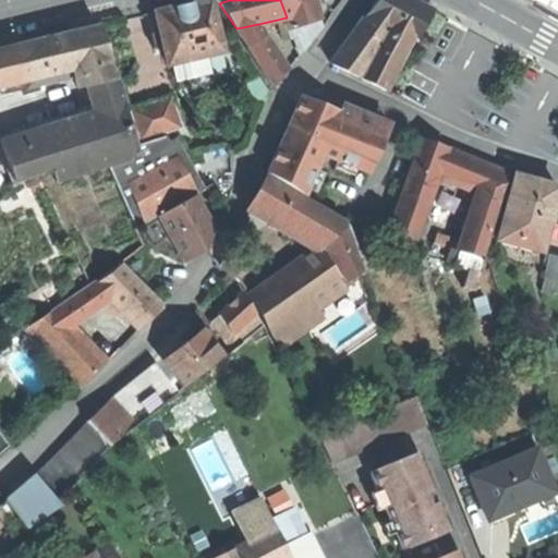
[(314,0),(280,0),(287,17),(290,29),(322,20),(314,0)]
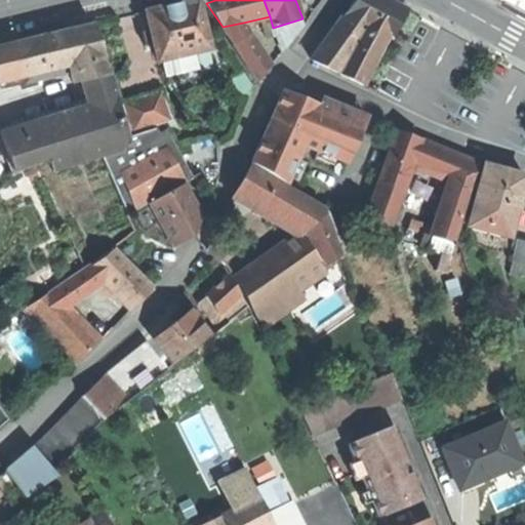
[(356,0),(314,61),(339,73),(364,85),(380,51),(385,52),(408,9),(392,0),(356,0)]
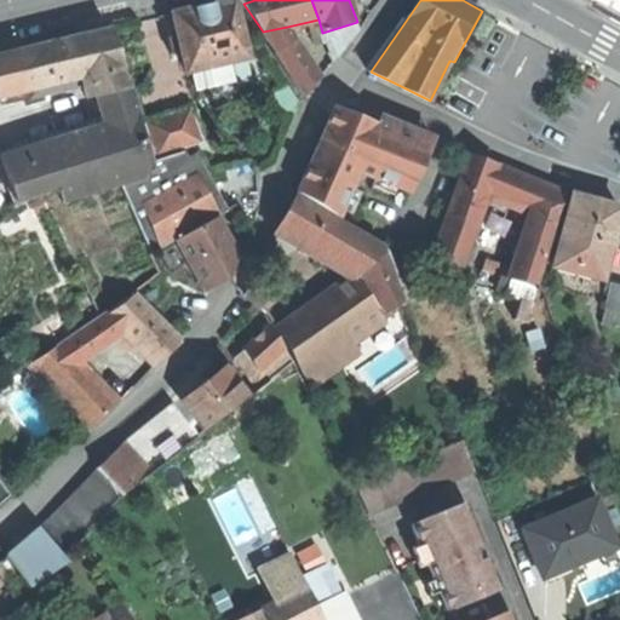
[(610,11),(619,0),(595,0),(593,3),(610,11)]
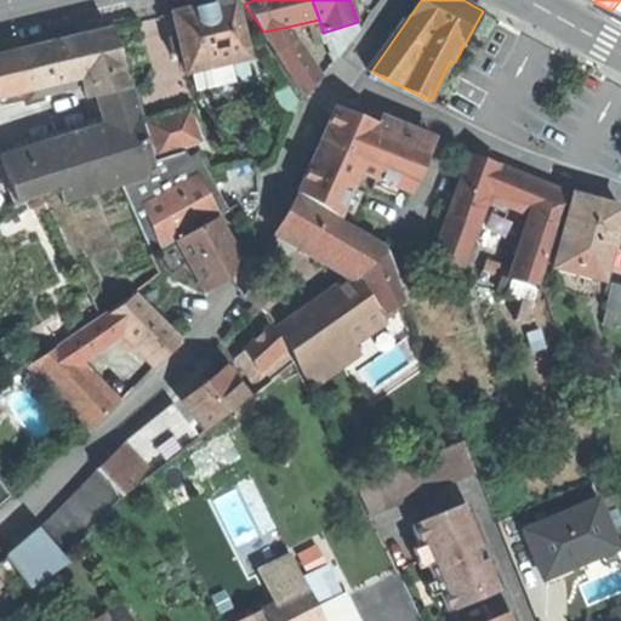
[(204,11),(175,18),(188,73),(201,69),(212,67),(248,60),(234,4),(204,11)]
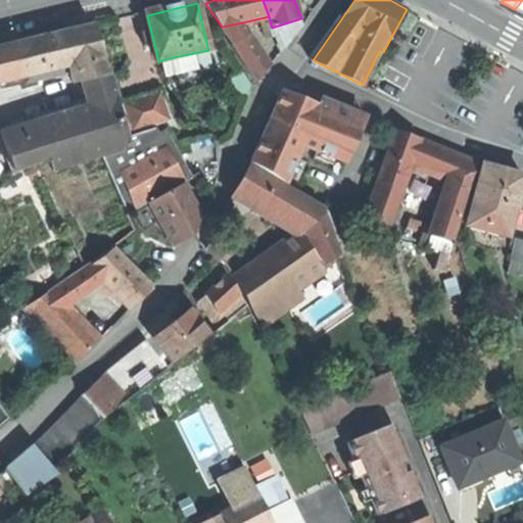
[(303,27),(301,18),(272,28),(287,47),(303,27)]
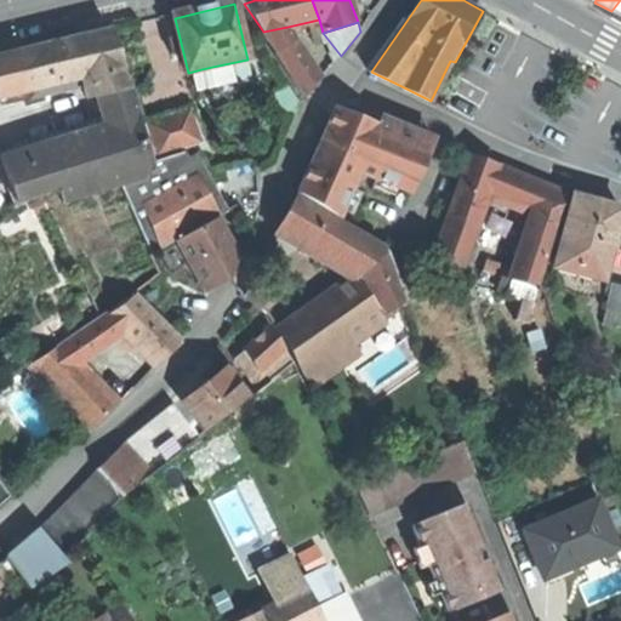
[(319,83),(288,27),(263,32),(306,96),(319,83)]
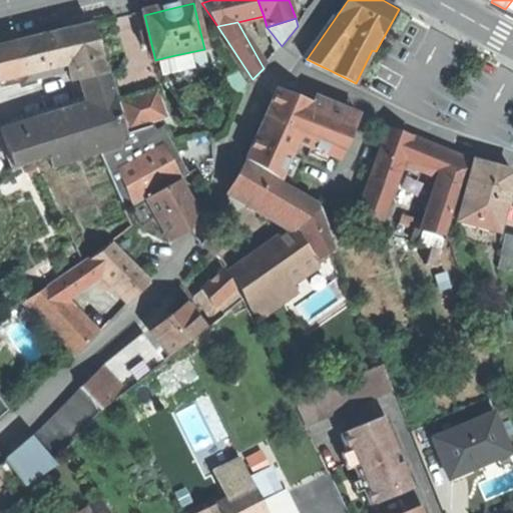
[(81,79),(107,73),(93,26),(51,37),(13,47),(12,43),(0,46),(0,82),(25,75),(29,88),(38,86),(36,81),(70,72),(72,81),(81,79)]
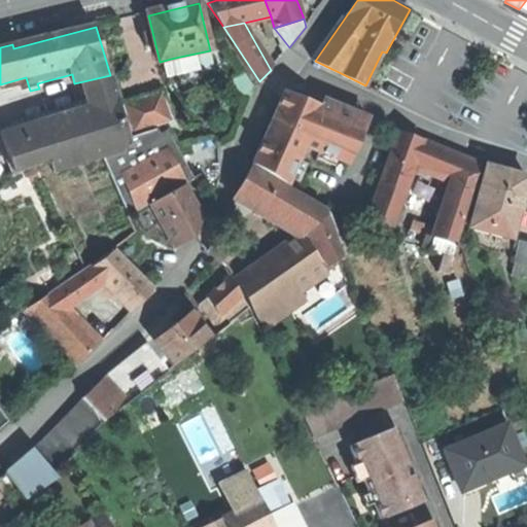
[(182,64),(180,57),(171,59),(173,67),(182,64)]
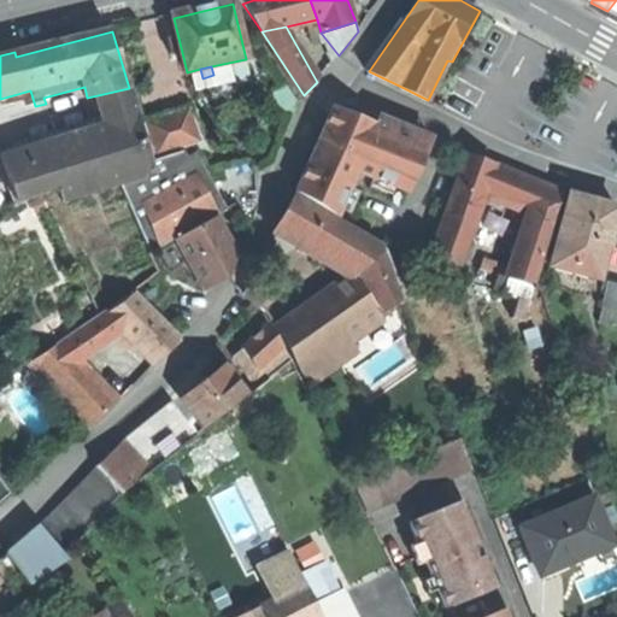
[(137,116),(129,88),(98,95),(107,125),(137,116)]
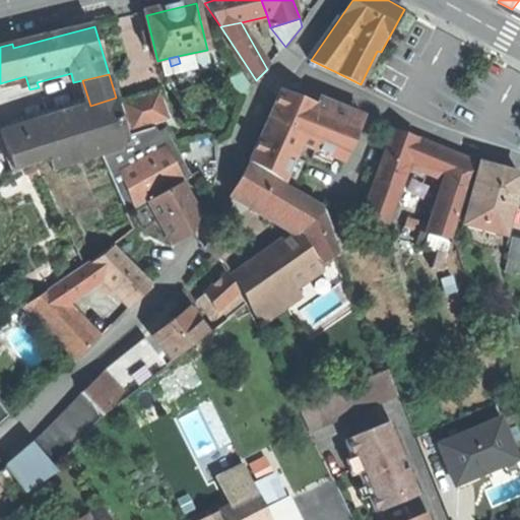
[(298,140),(347,163),(365,116),(329,102),(294,88),(281,91),(263,132),(251,160),(285,182),(300,153),(293,150),(298,140)]
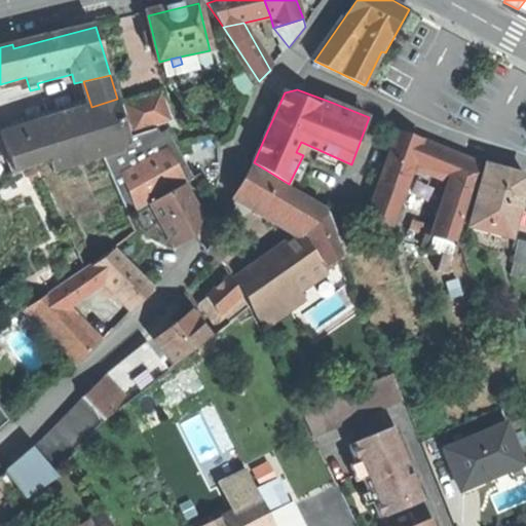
[(122,104),(134,133),(172,121),(161,92),(122,104)]
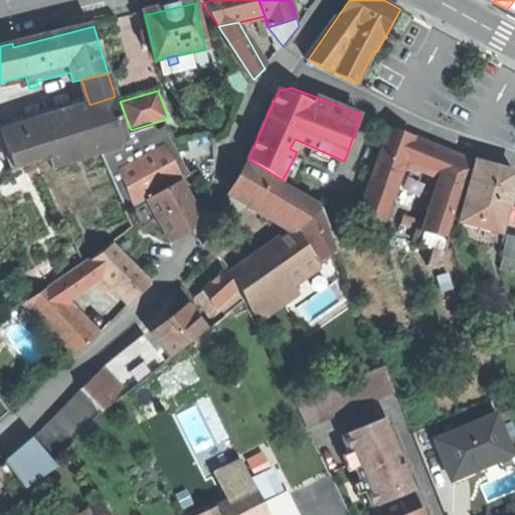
[(126,134),(115,97),(90,105),(38,122),(49,156),(50,159),(126,134)]
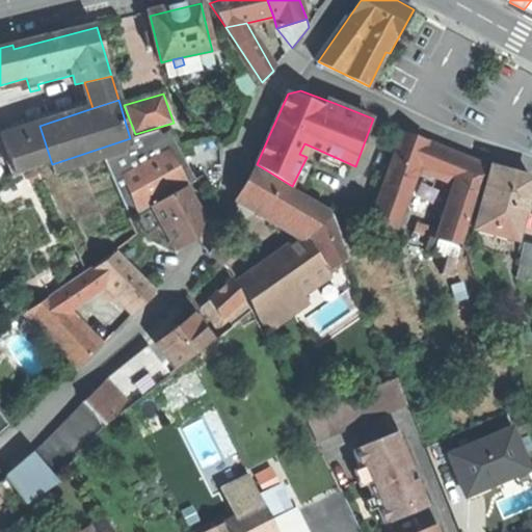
[(14,174),(51,161),(40,126),(2,138),(14,174)]
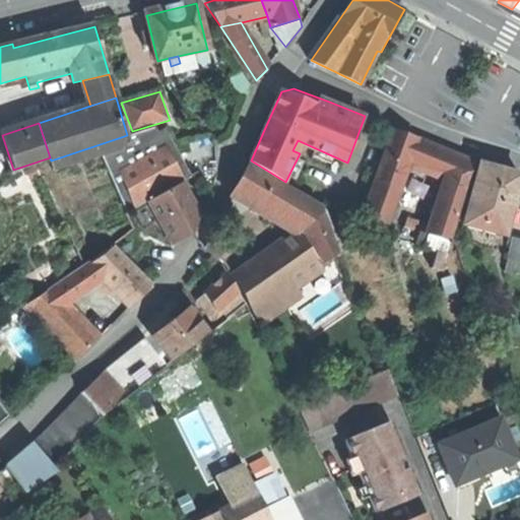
[(154,128),(127,135),(51,160),(55,173),(102,156),(127,213),(150,200),(183,182),(185,182),(154,128)]
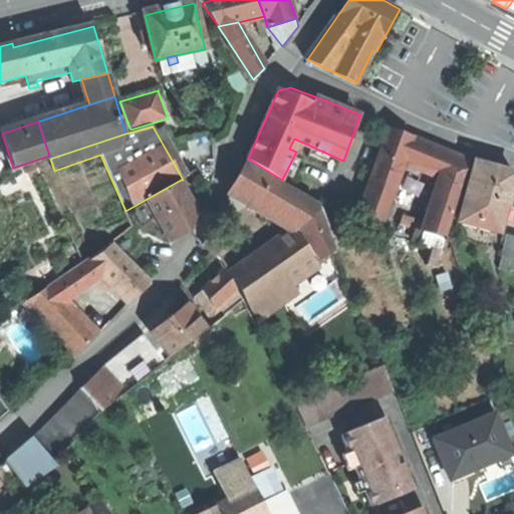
[(396,187),(405,163),(414,140),(391,131),(372,178),(396,187)]
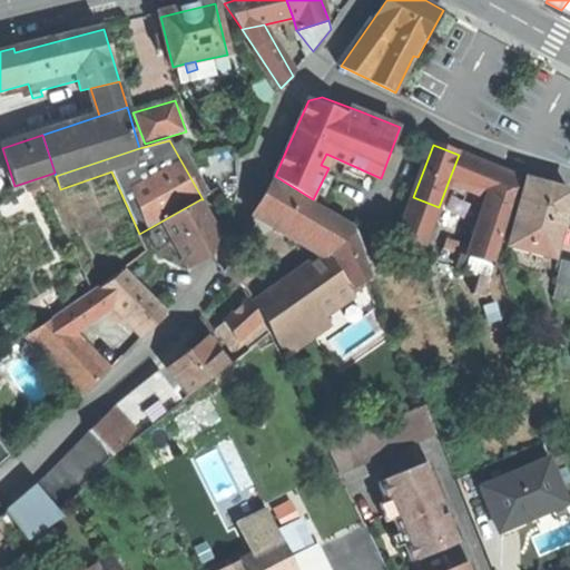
[(483,164),(459,155),(449,180),(490,197),(510,206),(519,178),(483,164)]
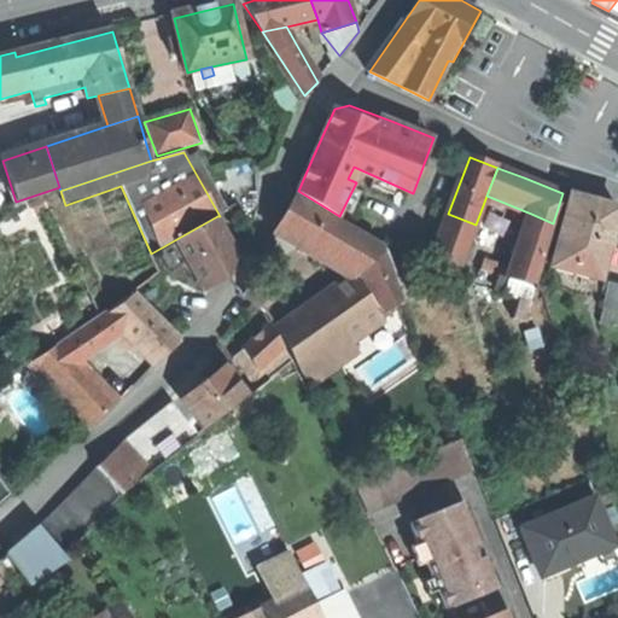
[(617,207),(596,202),(571,196),(553,264),(600,278),(617,208),(617,207)]
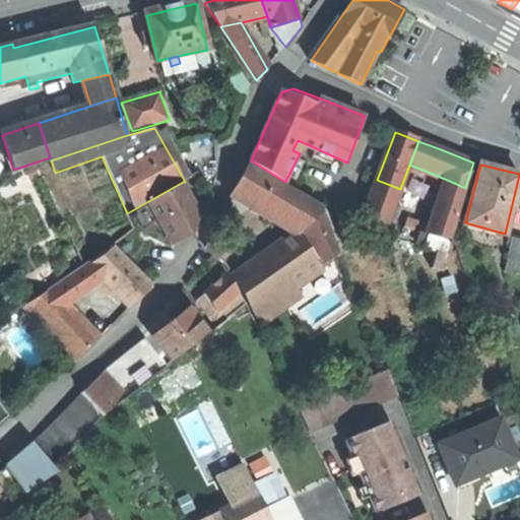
[(301,196),(251,167),(244,178),(236,192),(285,222),(301,196)]
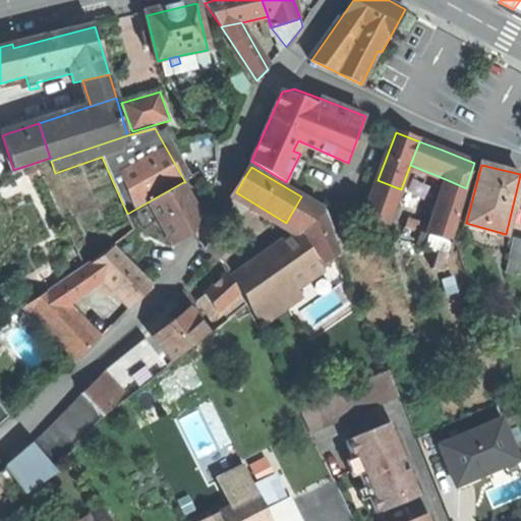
[(387,227),(401,189),(378,180),(363,218),(387,227)]
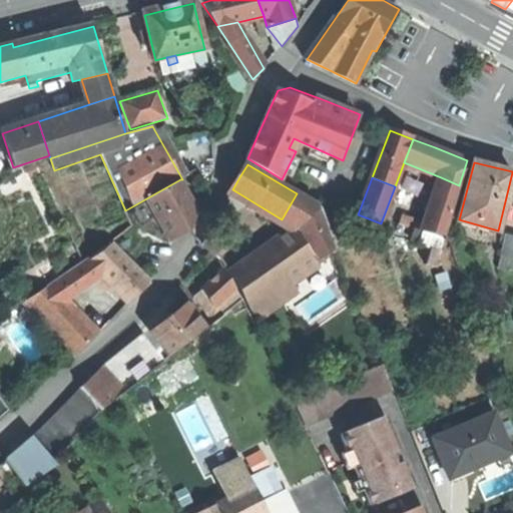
[(461,185),(459,185),(441,177),(423,230),(443,237),(461,185)]
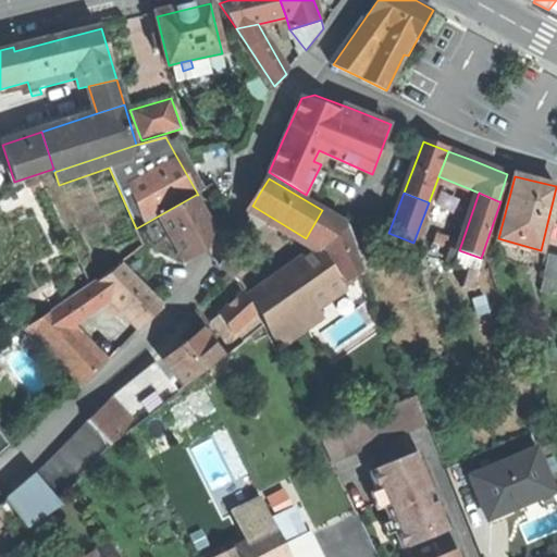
[(214,229),(196,195),(161,214),(185,261),(205,250),(209,240),(214,229)]
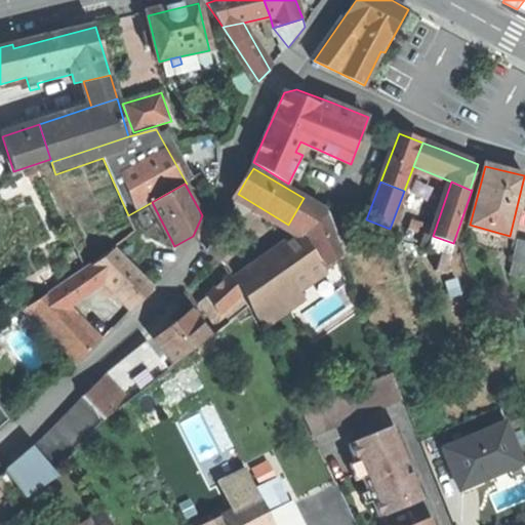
[(327,211),(304,198),(288,225),(300,235),(236,279),(257,315),(313,276),(344,254),(327,211)]
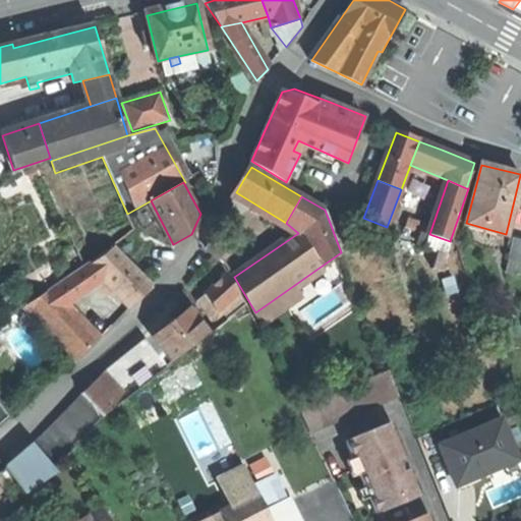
[(207,246),(220,257),(226,244),(214,234),(207,246)]
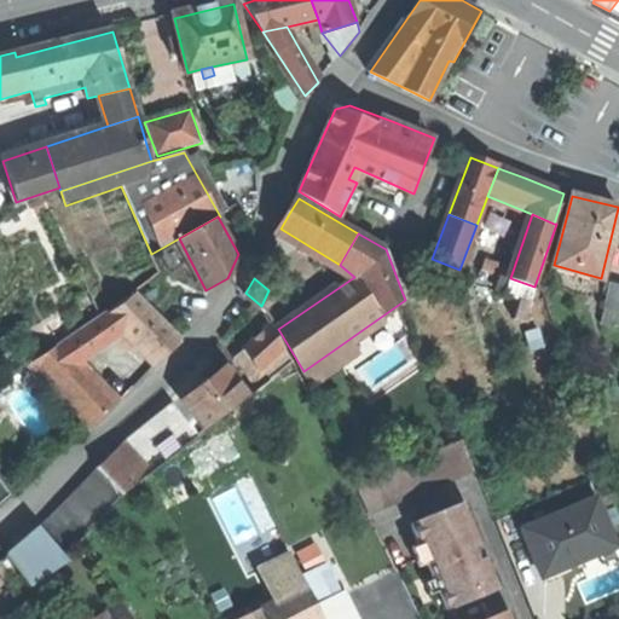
[(522,324),(534,287),(510,278),(504,295),(519,300),(512,320),(522,324)]
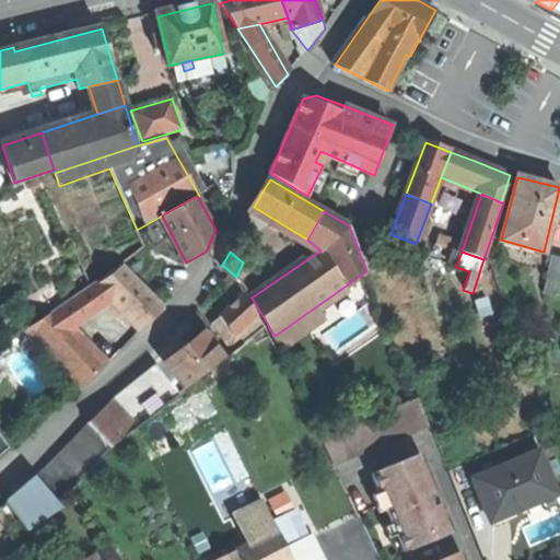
[(559,293),(559,257),(552,256),(545,293),(559,293)]
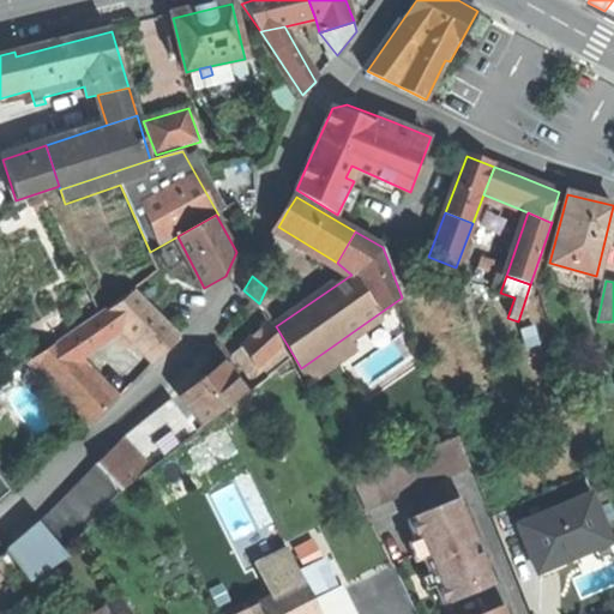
[(179,337),(133,294),(106,313),(121,329),(133,341),(154,362),(179,337)]
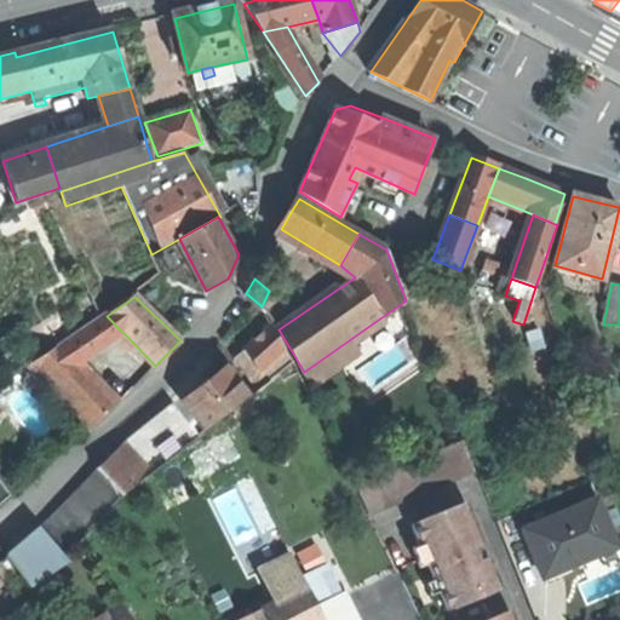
[(116,337),(122,332),(107,316),(105,315),(62,344),(79,363),(116,337)]
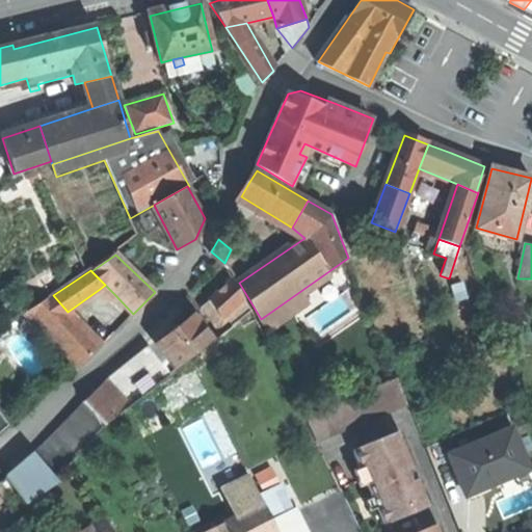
[(219,292),(210,300),(222,318),(247,300),(234,280),(219,292)]
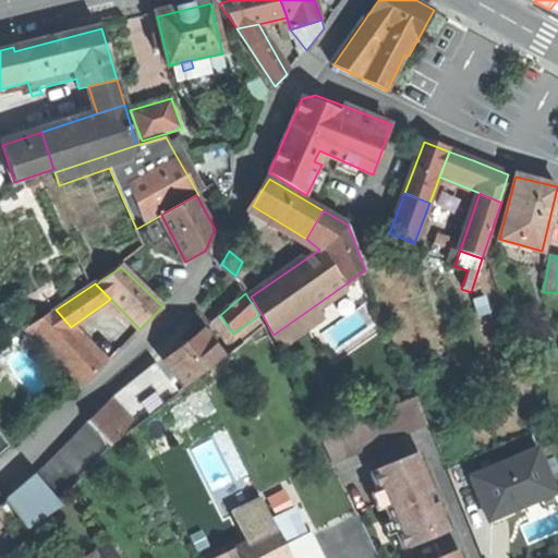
[(352,320),(332,293),(274,335),(292,362),(325,339),(352,320)]
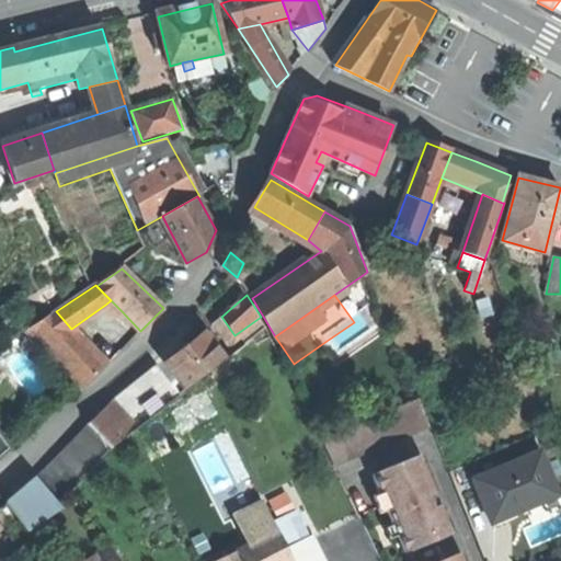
[(116,317),(122,311),(111,300),(105,305),(116,317)]
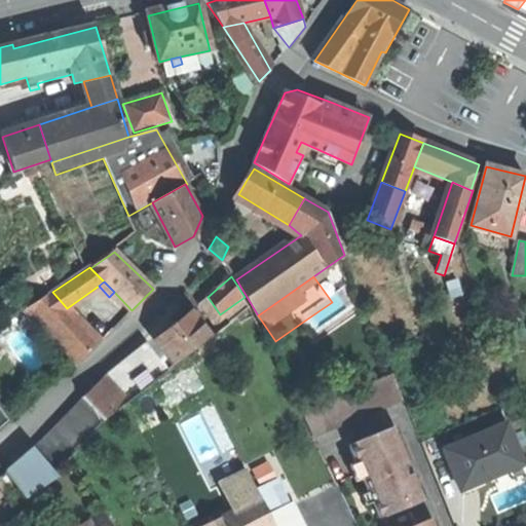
[(94,337),(67,308),(52,292),(28,309),(78,364),(89,352),(100,343),(94,337)]
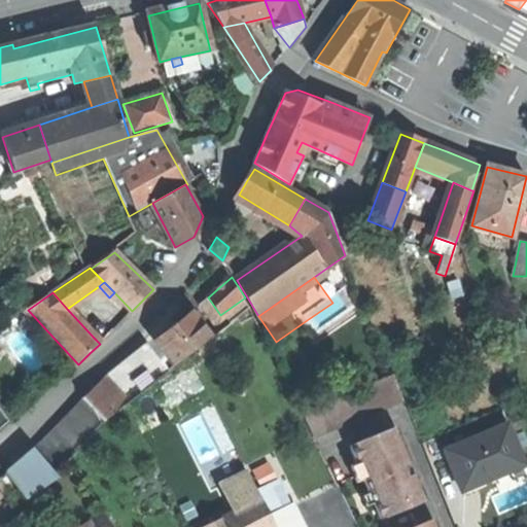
[(250,307),(245,297),(220,315),(208,297),(201,303),(219,329),(250,307)]
